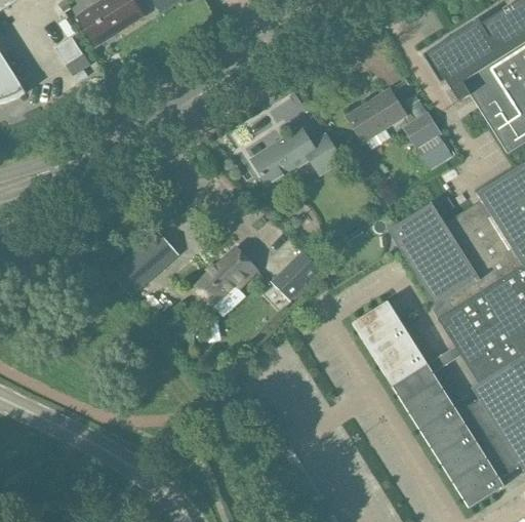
[(0,50),(0,11),(17,0),(0,0),(0,94),(2,94),(7,92),(11,90),(16,88),(21,86),(23,89),(24,88),(0,50)]
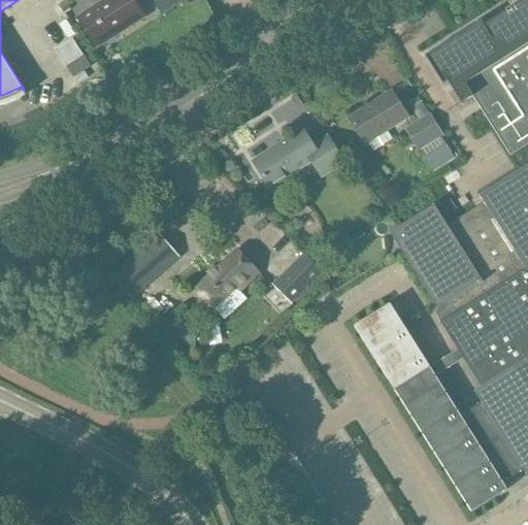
[(102,0),(77,15),(86,28),(97,45),(144,14),(134,0),(102,0)]
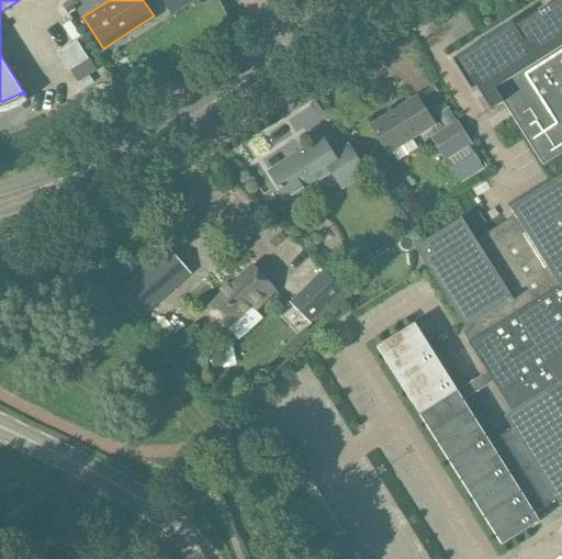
[(163,0),(171,13),(192,0),(163,0)]
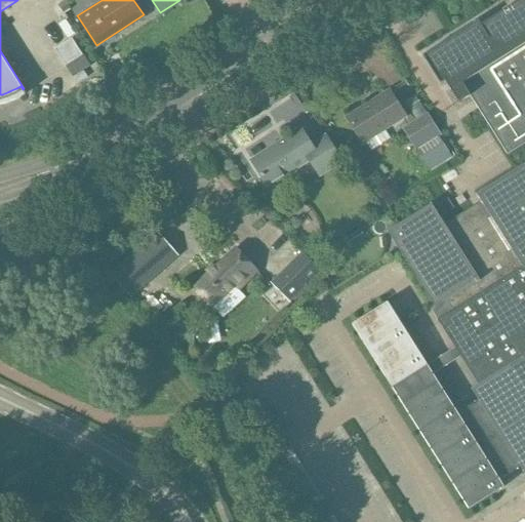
[(454,345),(455,346),(435,358),(428,363),(388,299),(353,322),(469,507),(495,490),(505,485),(499,478),(433,372),(461,355),(479,383),(473,387),(479,397),(466,406),(508,473),(521,465),(524,471),(524,0),(517,0),(482,23),(479,17),(422,53),(441,82),(446,79),(451,87),(459,101),(471,93),(474,98),(479,107),(491,125),(508,152),(524,141),(524,160),(514,168),(477,192),(482,199),(459,213),(445,222),(432,201),(388,229),(436,305),(447,297),(453,308),(438,317),(443,326),(454,345)]
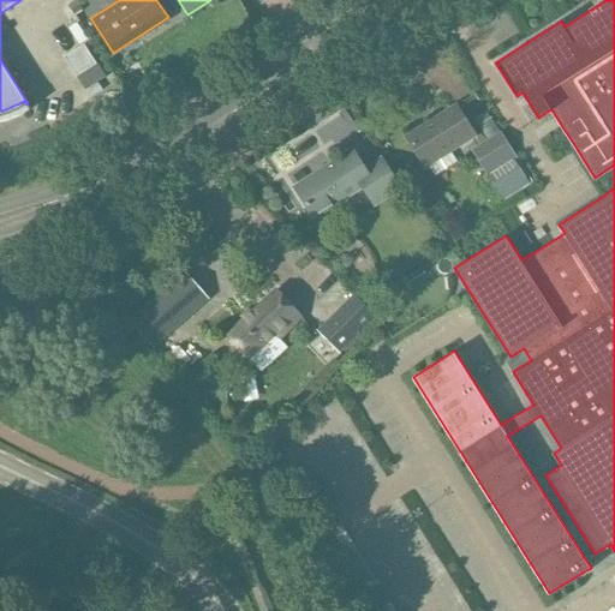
[(78,75),(99,61),(87,43),(66,55),(78,75)]
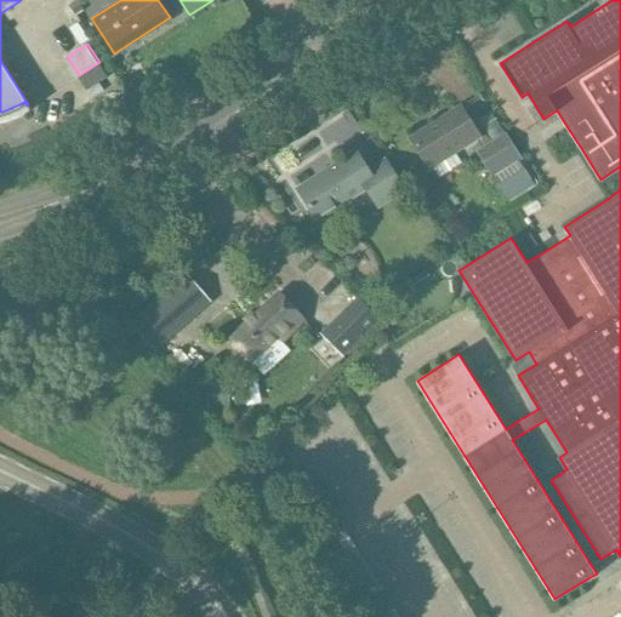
[(480,135),(461,104),(411,136),(431,166),(480,135)]
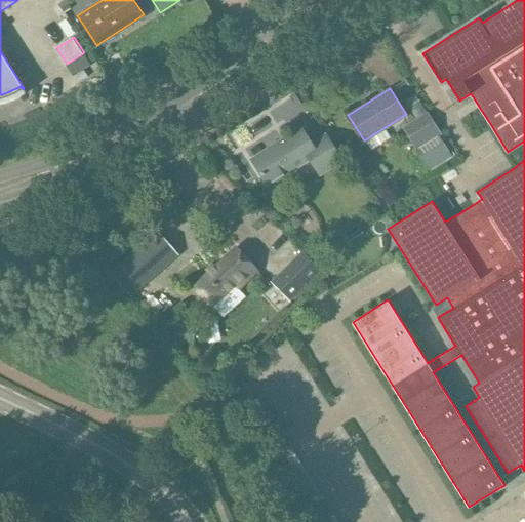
[(428,112),(404,127),(417,147),(423,158),(431,168),(452,155),(439,133),(441,132),(428,112)]
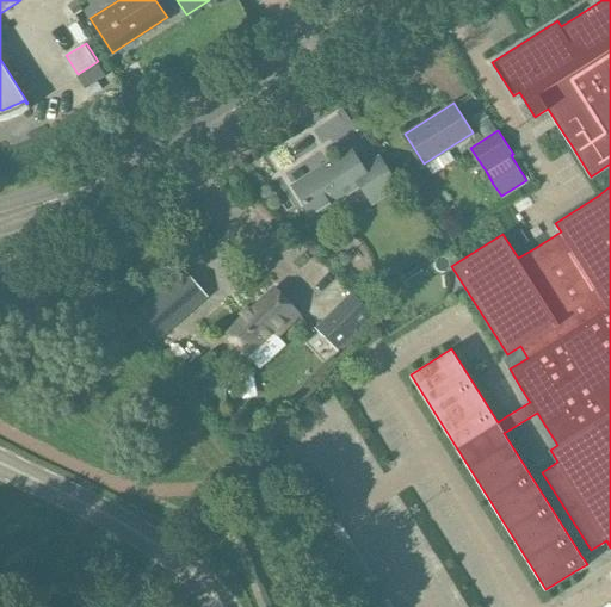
[(396,183),(388,169),(375,150),(374,150),(378,158),(363,167),(351,148),(294,185),(310,210),(363,178),(375,197),(396,183)]
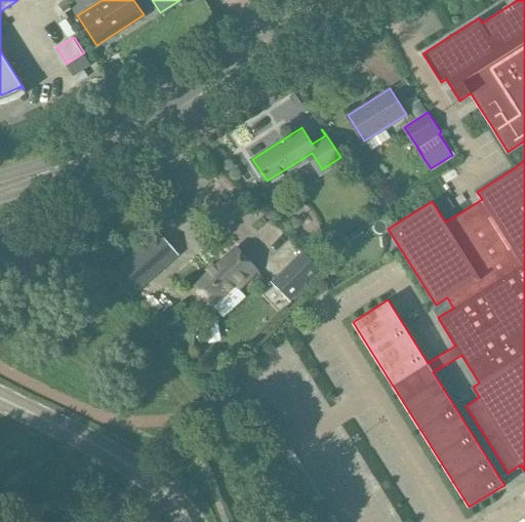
[(448,196),(438,202),(444,212),(454,206),(448,196)]
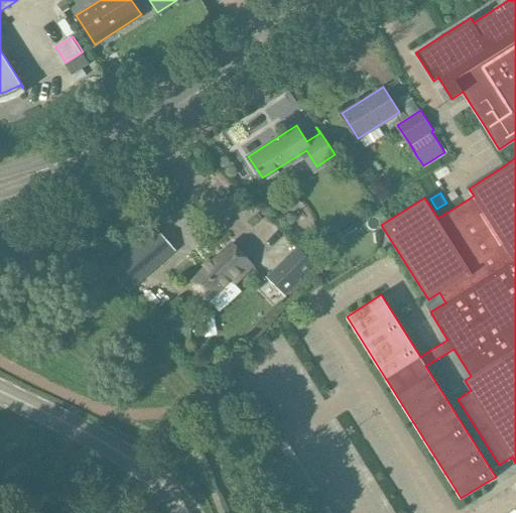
[(155,226),(108,266),(129,290),(175,249),(155,226)]
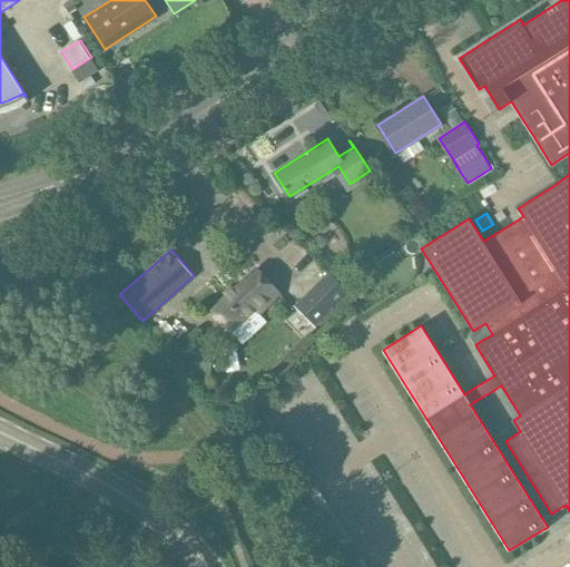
[(336,258),(334,273),(350,276),(352,261),(336,258)]
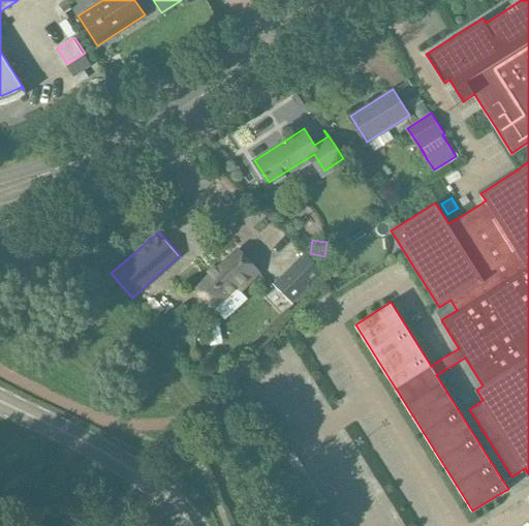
[(210,275),(196,287),(210,302),(213,305),(225,318),(237,308),(248,297),(239,287),(240,286),(257,269),(252,264),(239,248),(218,267),(210,275)]
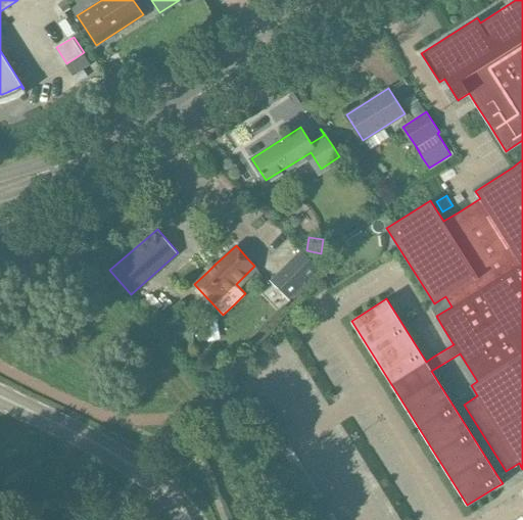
[(319,268),(304,253),(301,250),(272,279),(289,297),(319,268)]
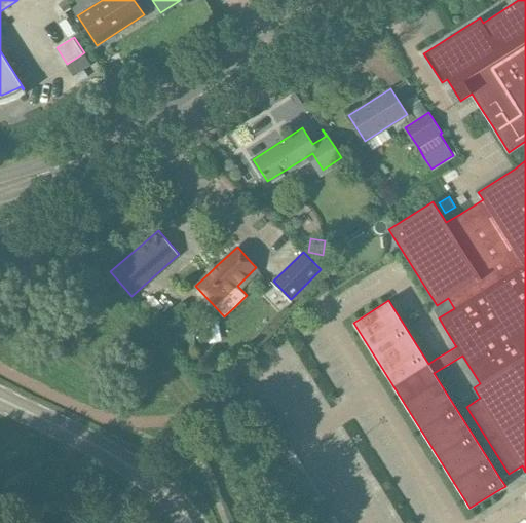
[(177,328),(170,328),(170,340),(177,340),(176,344),(194,344),(195,323),(177,322),(177,328)]
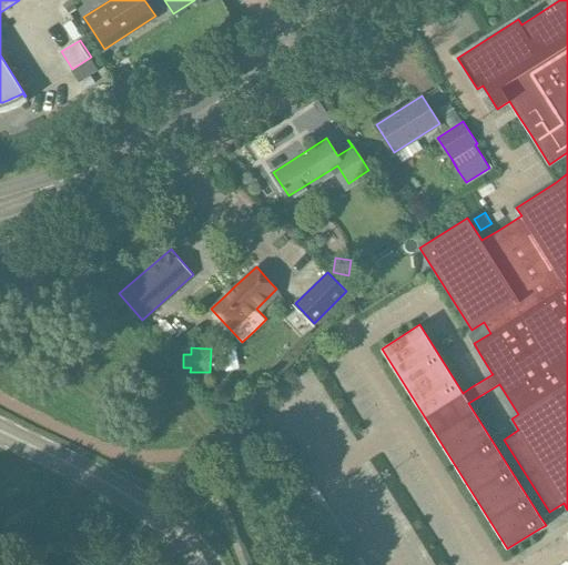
[(235,421),(236,402),(223,402),(222,420),(235,421)]
